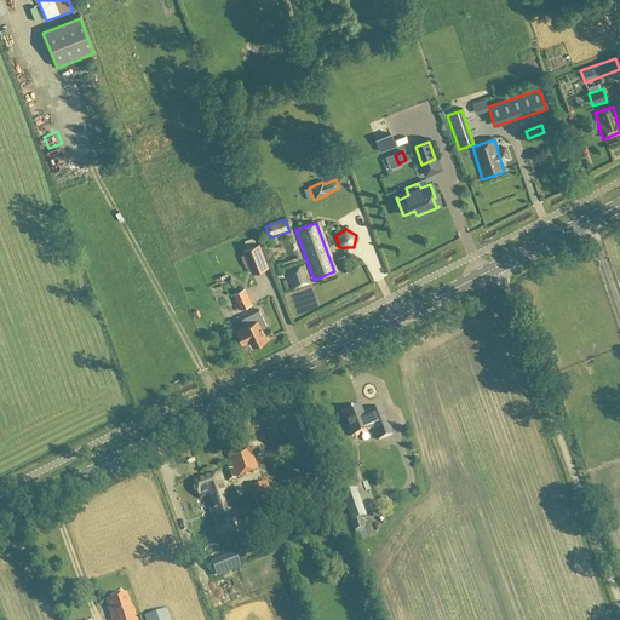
[(267,268),(264,262),(258,245),(242,251),(252,274),(267,268)]
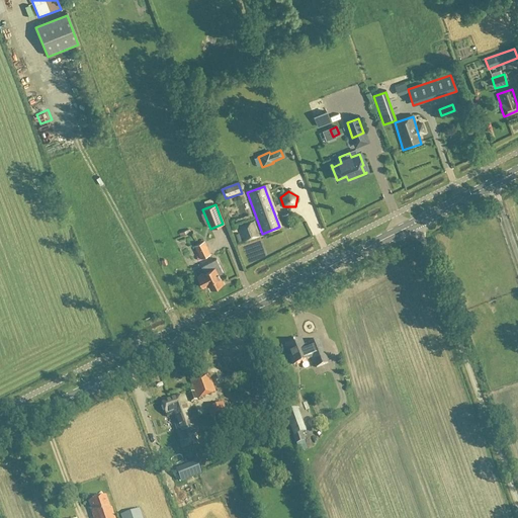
[(291,226),(287,213),(282,216),(286,228),(291,226)]
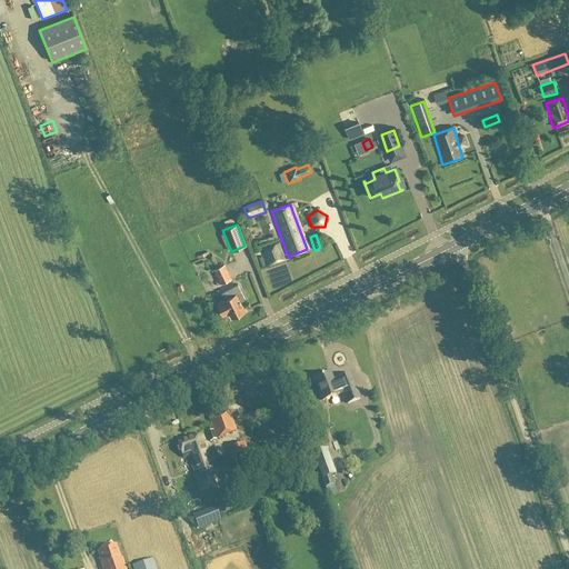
[(261,250),(267,267),(283,262),(278,245),(261,250)]
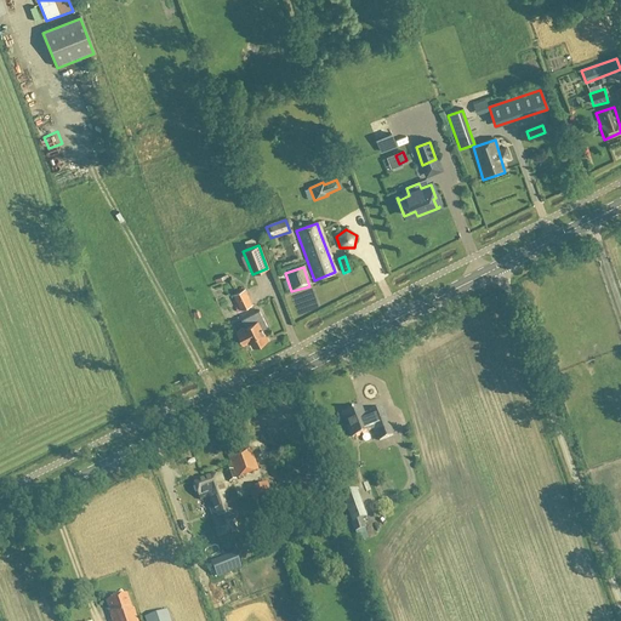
[(244,291),(232,296),(239,312),(251,307),(244,291)]
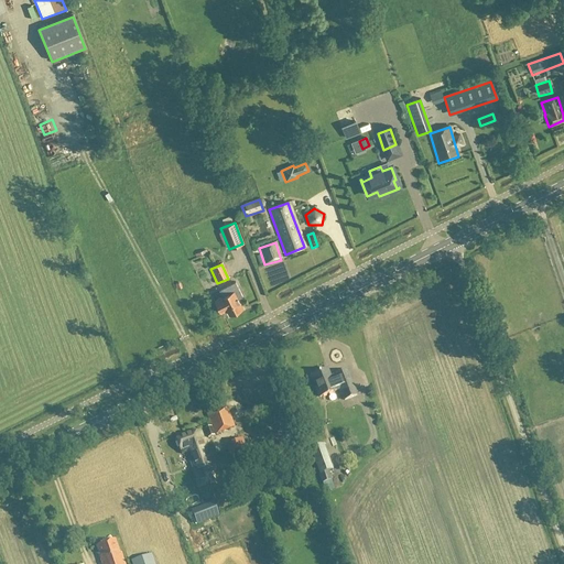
[(218,291),(221,299),(215,302),(220,313),(227,311),(229,316),(241,311),(236,301),(241,297),(235,283),(218,291)]
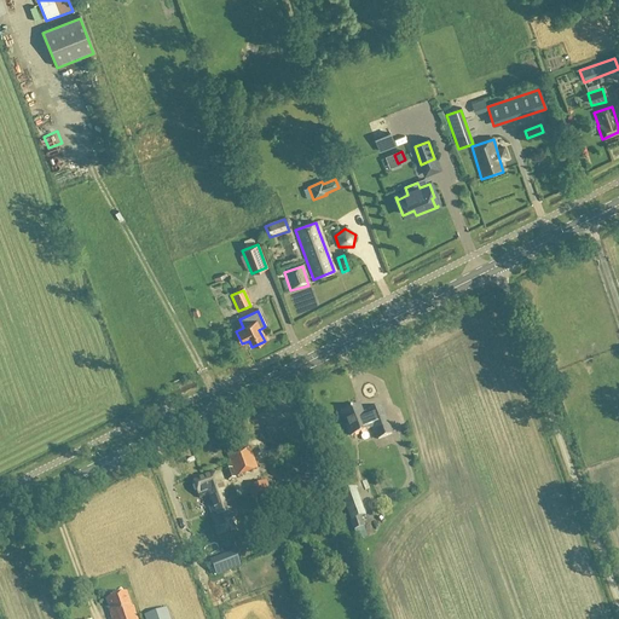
[(381,409),(363,416),(359,408),(341,414),(351,438),(372,428),(379,441),(392,435),(385,417),(381,409)]
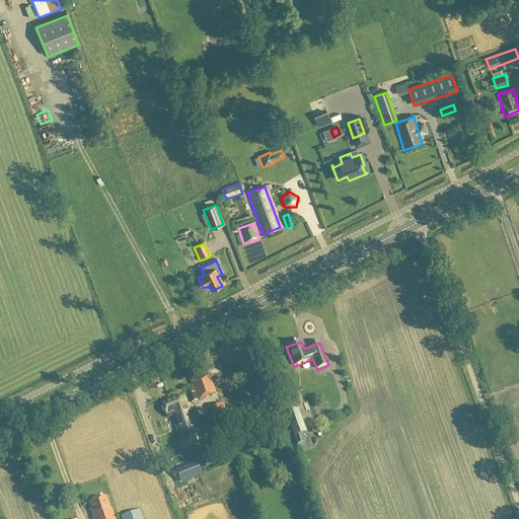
[(191,384),(198,401),(215,394),(209,377),(191,384)]
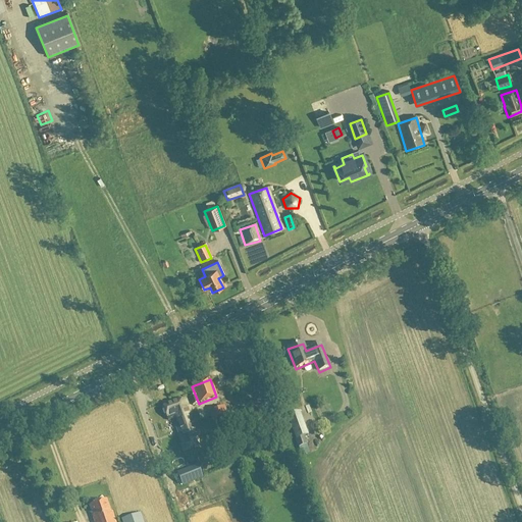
[(198,405),(195,397),(189,399),(192,406),(198,405)]
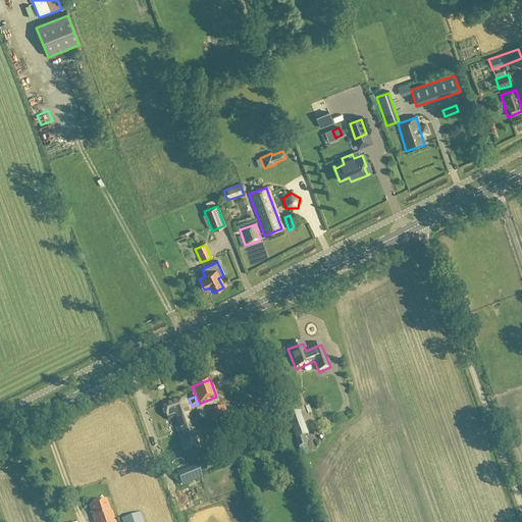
[(179,410),(193,448),(202,444),(186,400),(171,405),(174,412),(179,410)]
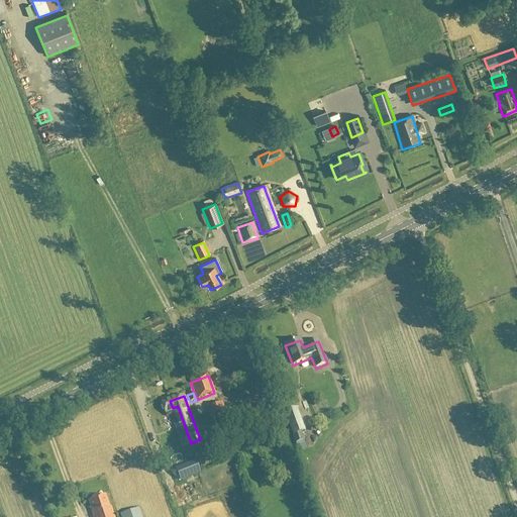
[(173,408),(170,401),(162,404),(167,417),(171,416),(182,446),(191,443),(178,406),(173,408)]
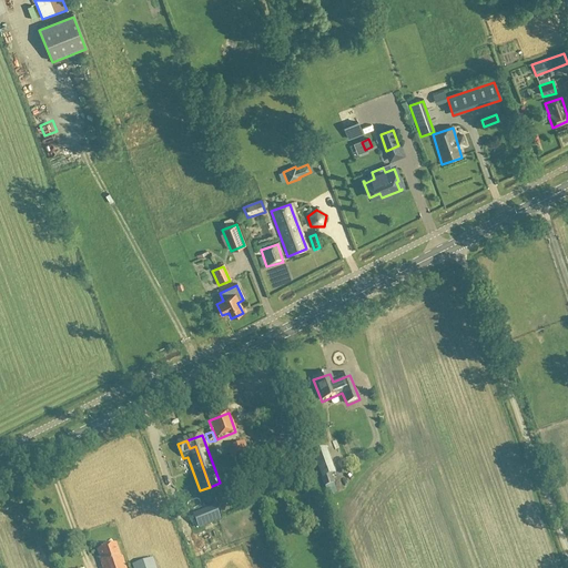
[(251,462),(244,444),(230,448),(232,454),(230,455),(234,468),(251,462)]
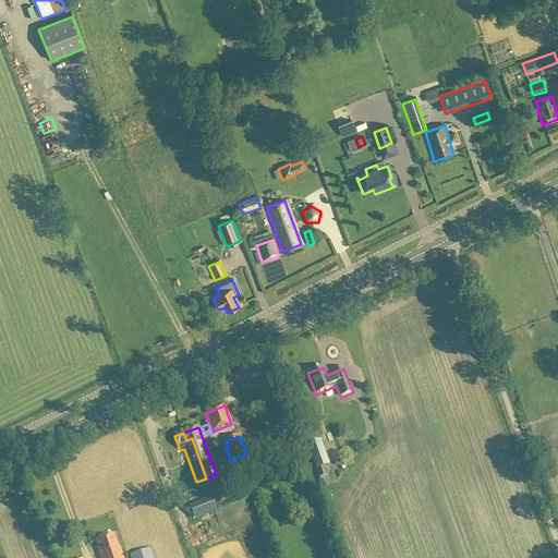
[(329,465),(319,440),(306,446),(316,471),(315,471),(318,480),(327,475),(325,468),(329,465)]
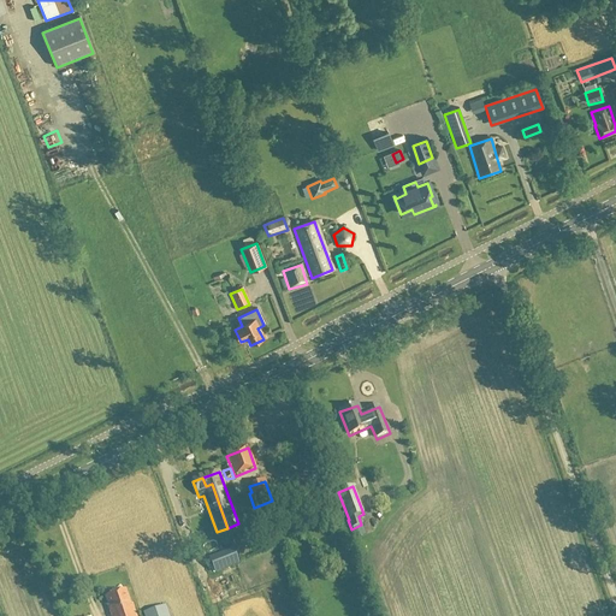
[(270,504),(255,509),(260,520),(262,519),(273,515),(270,504)]
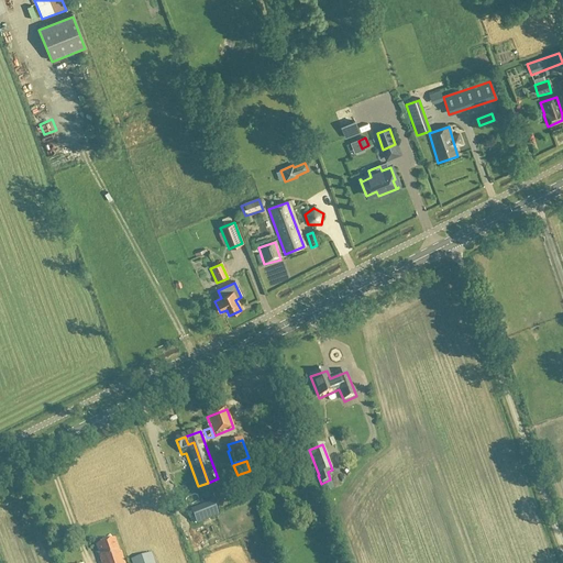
[(290,467),(267,476),(271,484),(294,475),(290,467)]
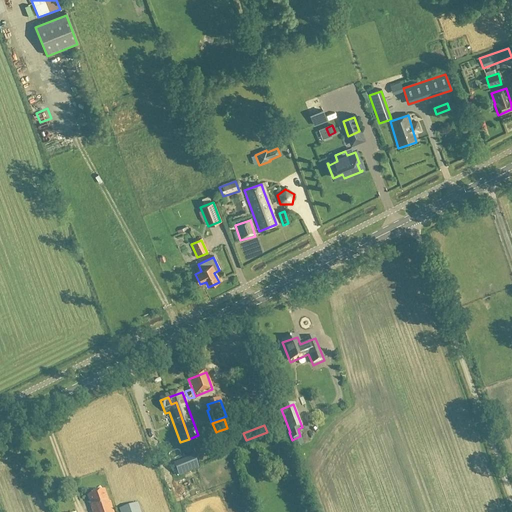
[(179,476),(197,469),(193,457),(174,465),(179,476)]
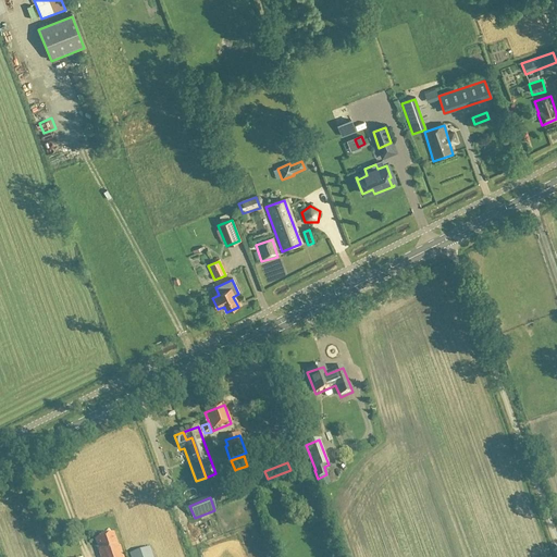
[(114,534),(96,541),(100,554),(99,554),(99,556),(122,556),(120,547),(119,547),(114,534)]
